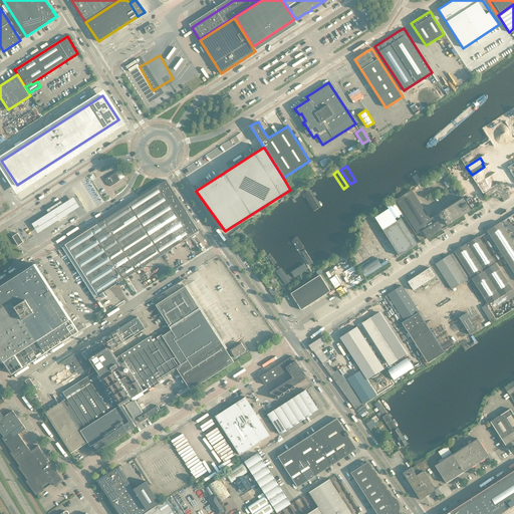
[(119,181),(114,173),(111,175),(105,179),(110,187),(116,183),(116,182),(119,181)]
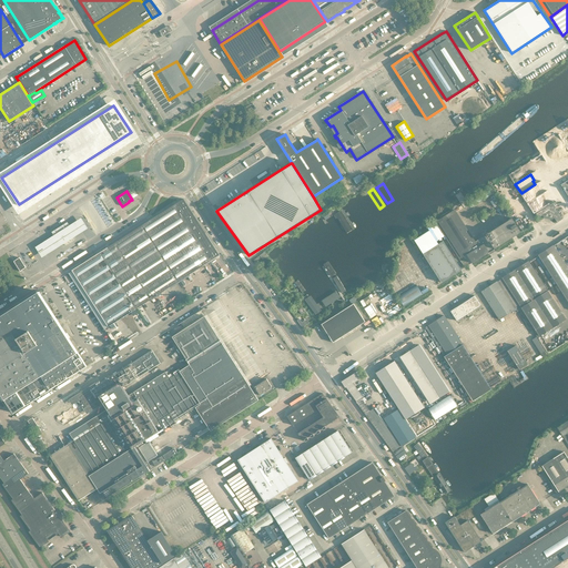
[(372,216),(376,213),(362,191),(357,194),(372,216)]
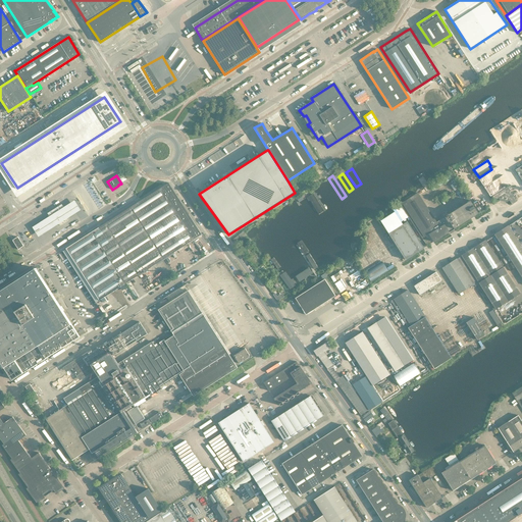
[(168,183),(131,207),(164,259),(202,235),(168,183)]
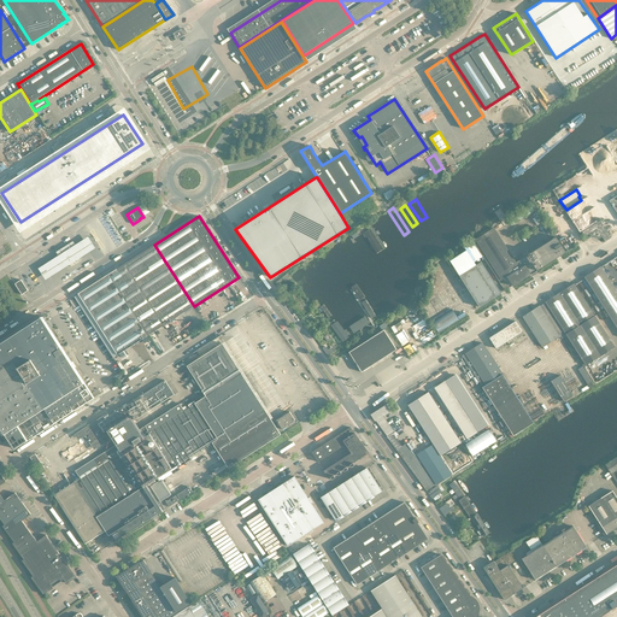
[(393,238),(398,234),(387,217),(382,221),(393,238)]
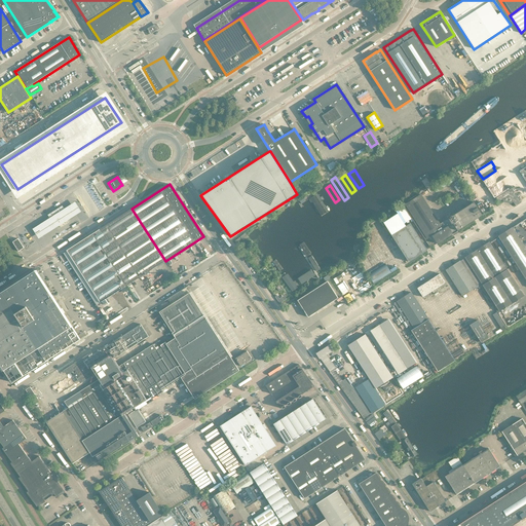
[(512,188),(511,187),(495,196),(496,197),(496,198),(498,202),(502,199),(503,201),(511,203),(513,201),(516,205),(521,202),(514,192),(515,192),(512,188)]
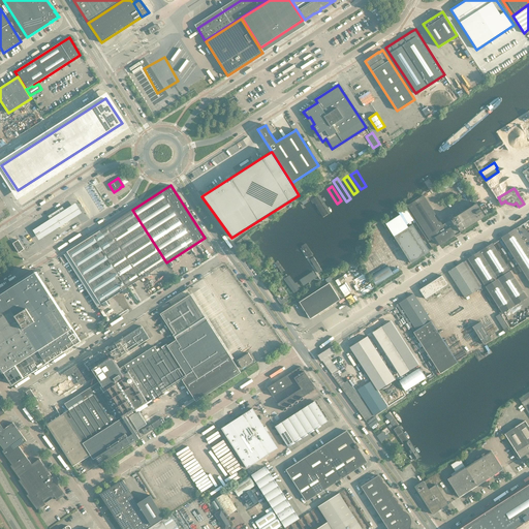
[(329,211),(335,208),(323,190),(318,194),(329,211)]
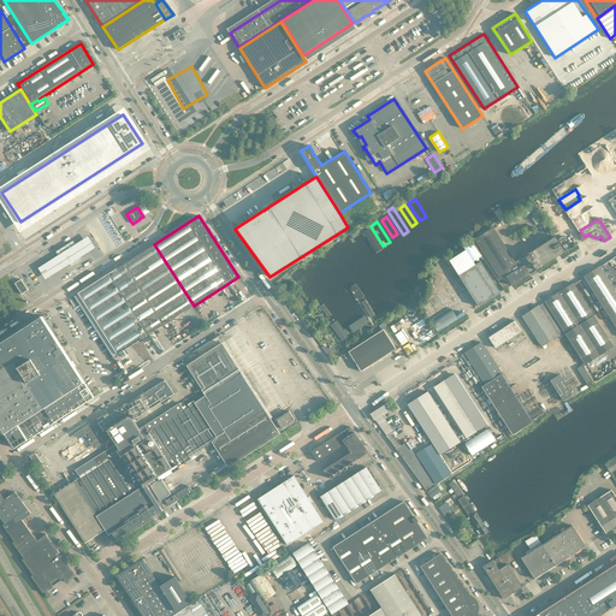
[(529,272),(535,268),(535,270),(564,252),(555,237),(533,252),(532,250),(525,255),(525,256),(515,262),(493,227),(472,241),(483,256),(498,282),(502,279),(502,278),(505,276),(511,285),(531,273),(529,272)]
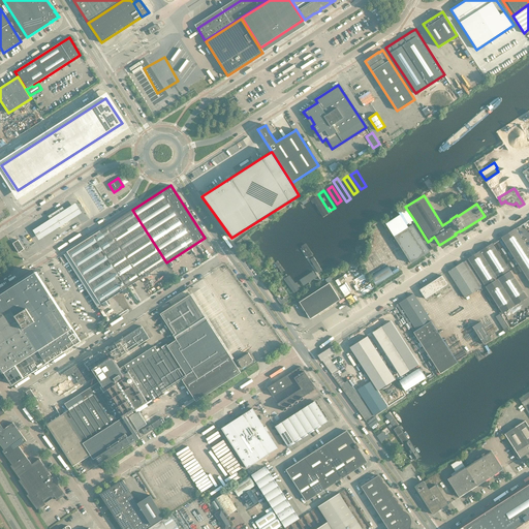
[(322,216),(328,213),(316,196),(312,199),(322,216)]
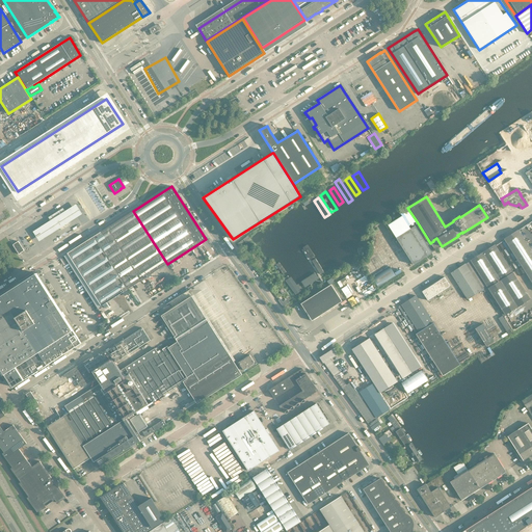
[(315,220),(321,217),(311,201),(304,205),(315,220)]
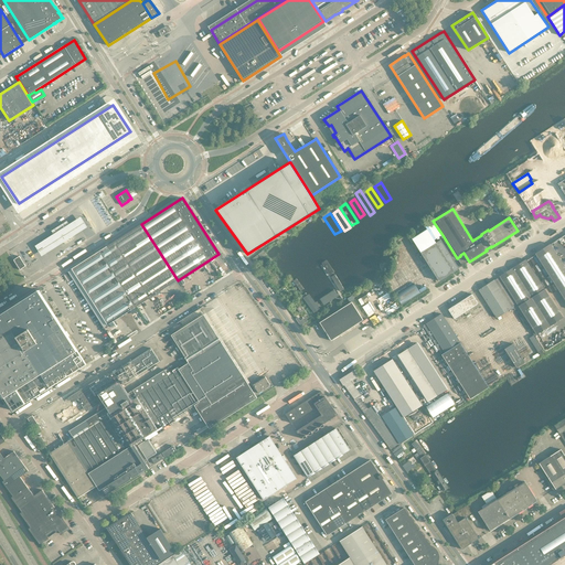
[(81,216),(35,245),(42,256),(63,242),(57,233),(66,227),(72,236),(87,226),(81,216)]
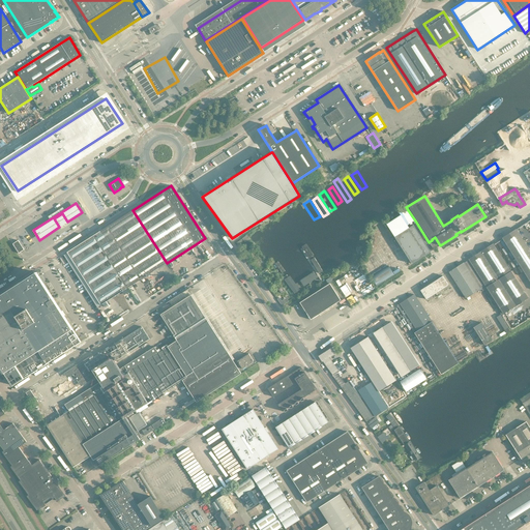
[(415,221),(406,207),(399,212),(401,215),(408,226),(415,221)]
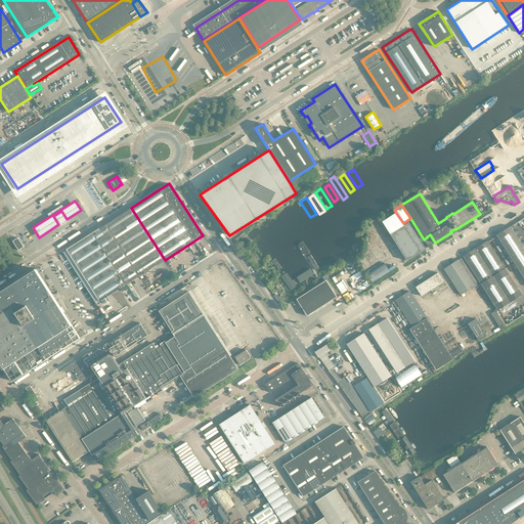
[(301,223),(307,219),(299,206),(293,209),(301,223)]
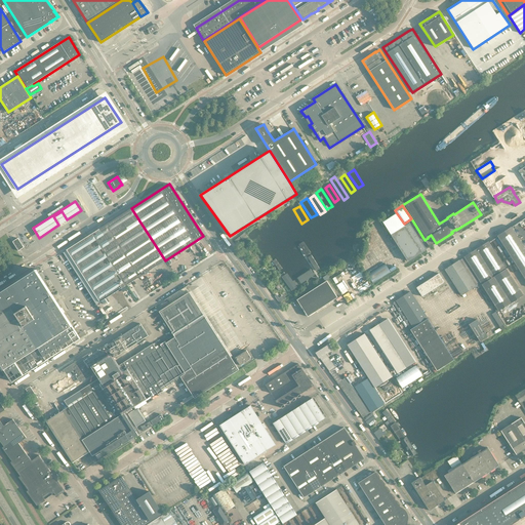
[(131,208),(92,233),(126,285),(165,260),(131,208)]
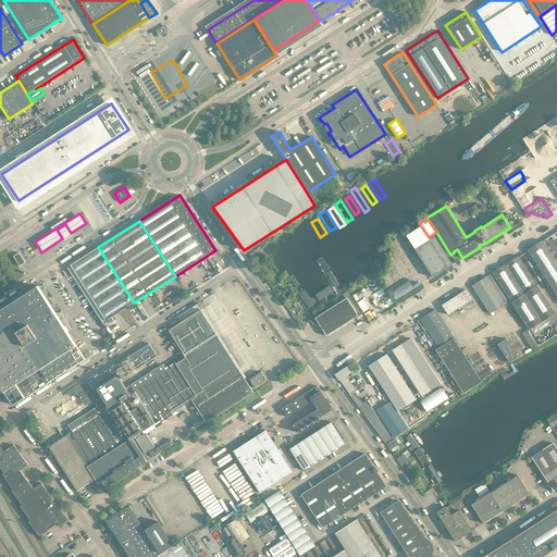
[(313,240),(317,238),(308,223),(304,225),(313,240)]
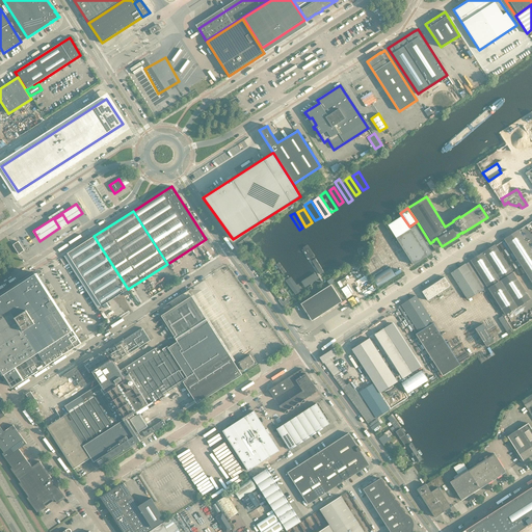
[(62,214),(54,219),(59,228),(68,222),(62,214)]
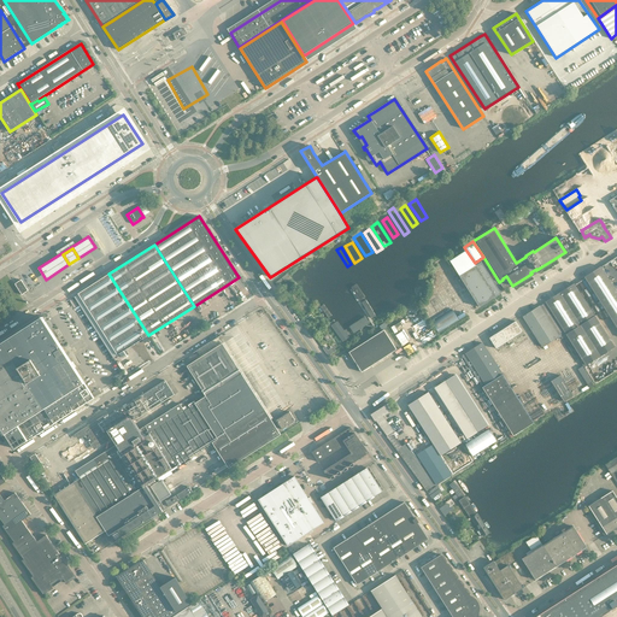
[(419,269),(425,265),(415,248),(409,252),(419,269)]
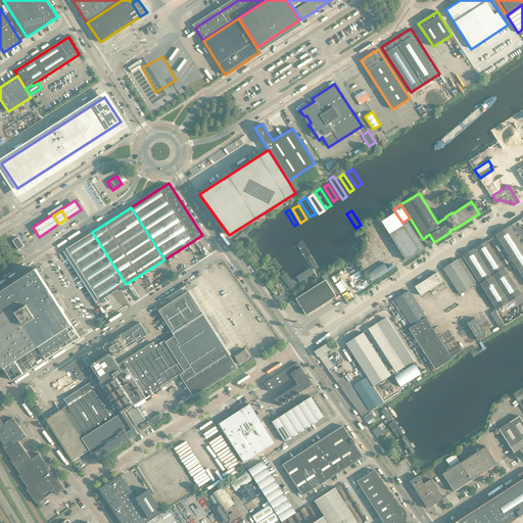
[(403,225),(402,223),(395,212),(382,222),(389,234),(403,225)]
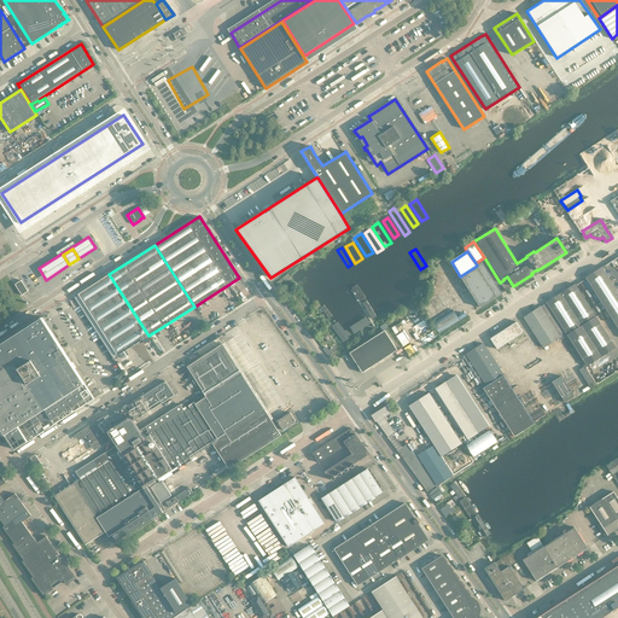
[(339,274),(344,270),(333,252),(328,255),(339,274)]
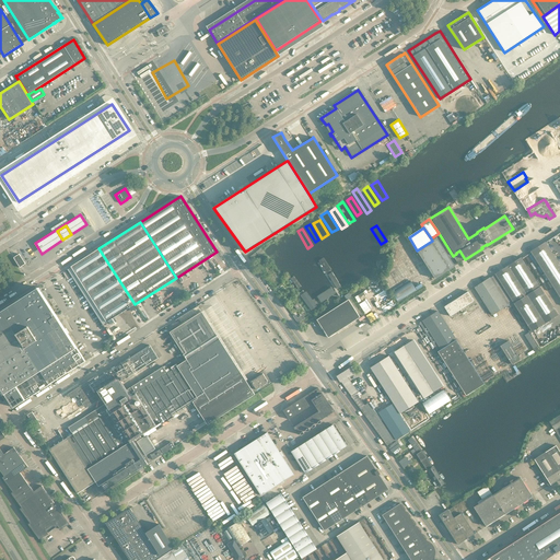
[(299,255),(305,251),(294,233),(288,236),(299,255)]
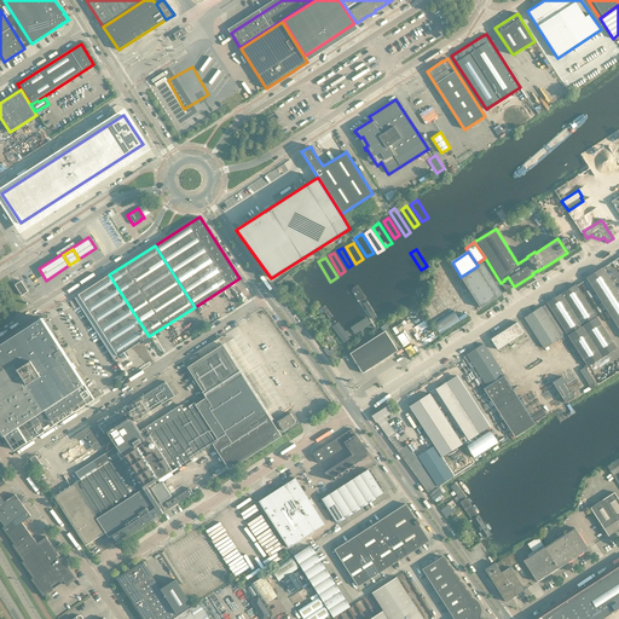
[(482,264),(478,266),(461,277),(481,308),(503,294),(482,264)]
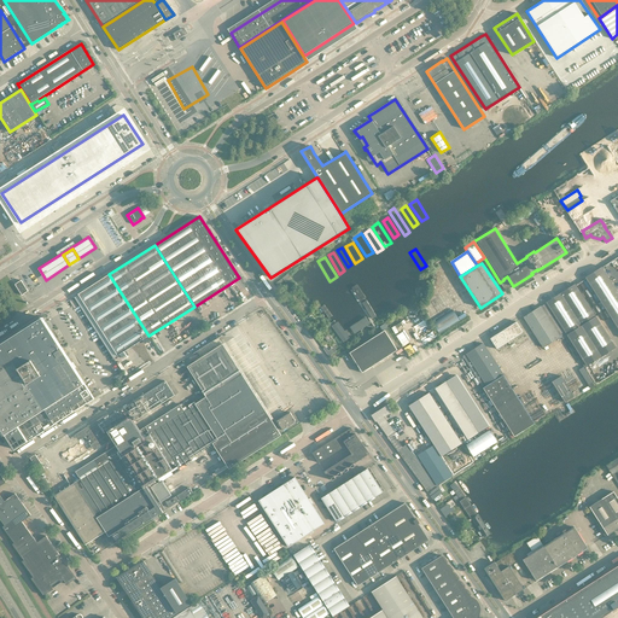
[(390,285),(396,281),(388,266),(380,270),(390,285)]
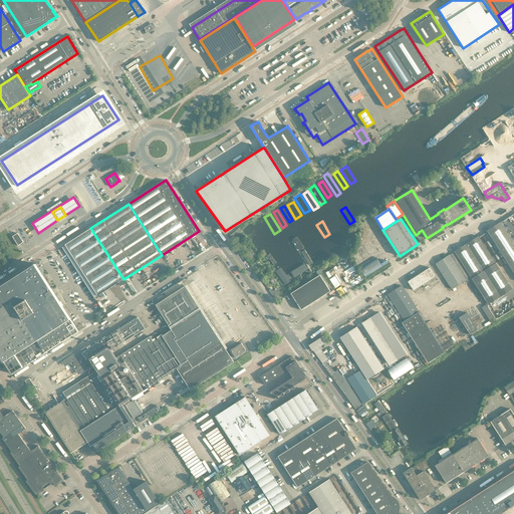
[(248,233),(259,226),(257,222),(246,229),(248,233)]
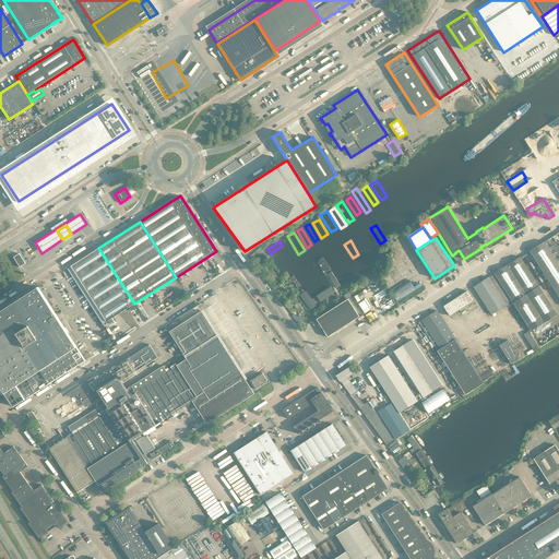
[(530,251),(558,297),(558,264),(545,241),(530,251)]
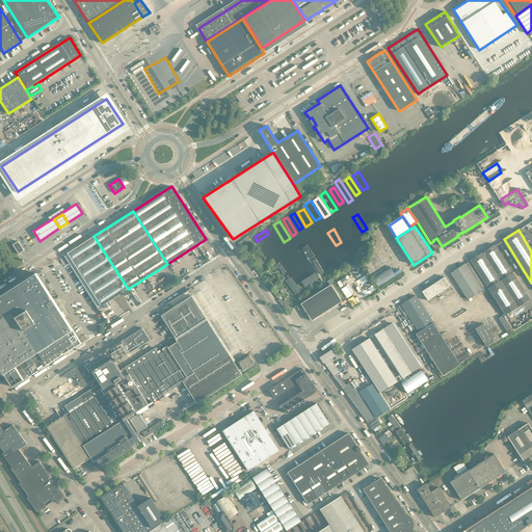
[(277,249),(283,246),(273,232),(268,234),(277,249)]
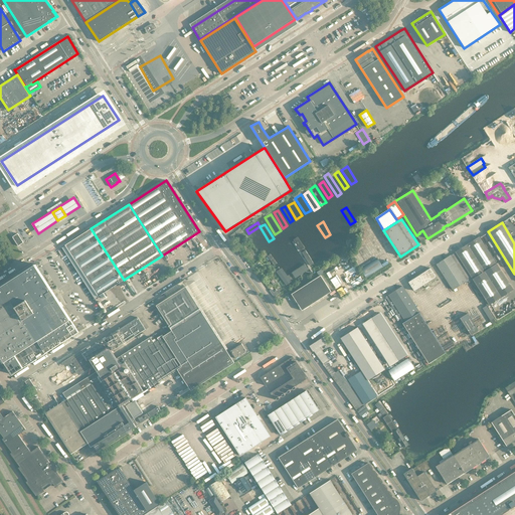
[(339,241),(343,239),(336,227),(332,230),(339,241)]
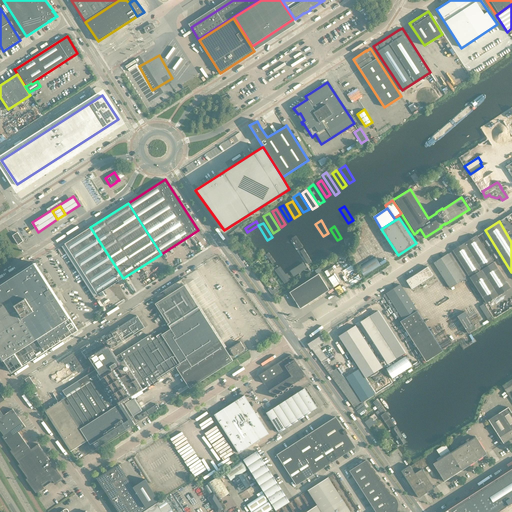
[(90,227),(65,244),(97,295),(123,278),(90,227)]
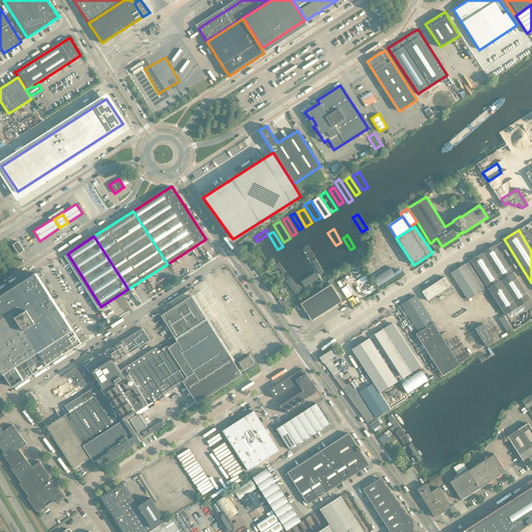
[(19,241),(12,245),(19,254),(24,250),(19,241)]
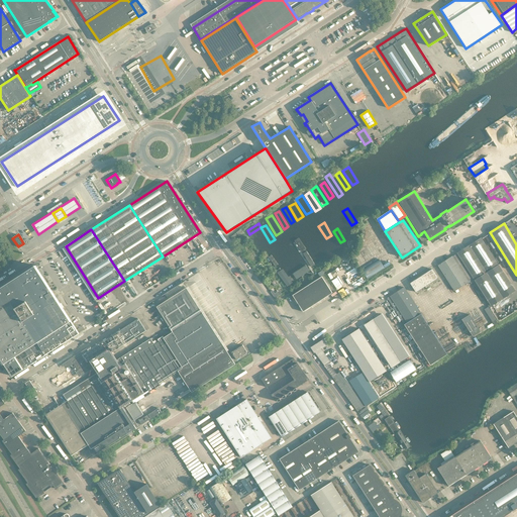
[(263,254),(268,251),(256,234),(251,237),(263,254)]
